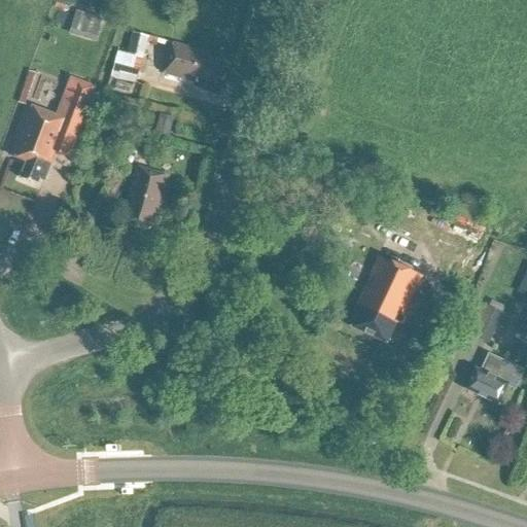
[(96,38),(102,20),(75,11),(70,30),(96,38)]
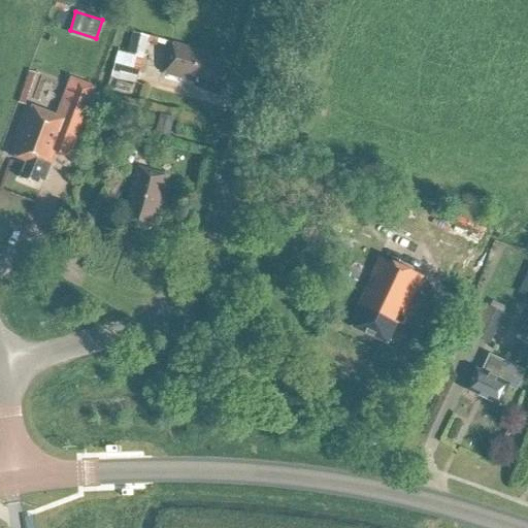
[(149,38),(131,33),(126,55),(142,59),(149,38)]
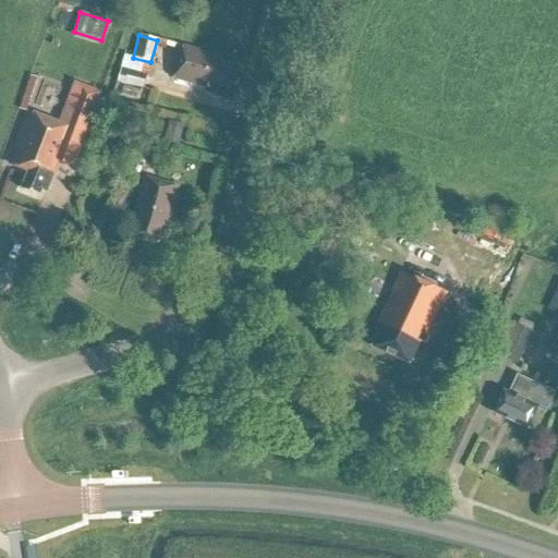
[(227,88),(232,67),(221,63),(222,58),(182,47),(173,79),(204,87),(206,82),(227,88)]
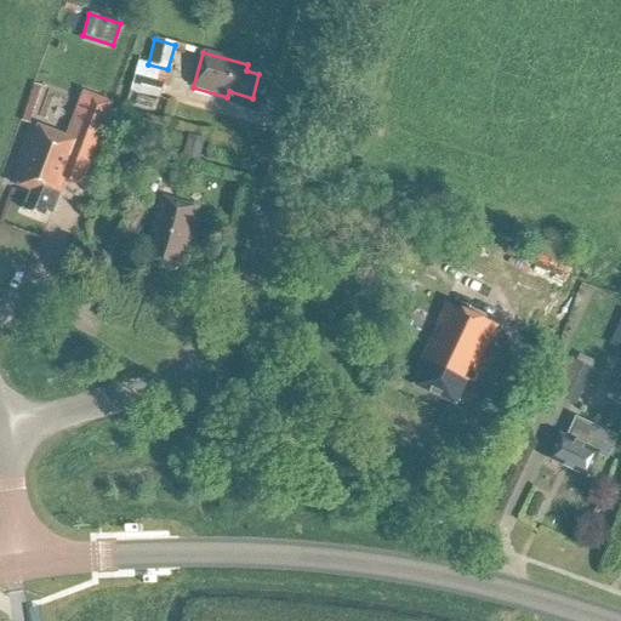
[(160,100),(165,84),(135,75),(130,91),(160,100)]
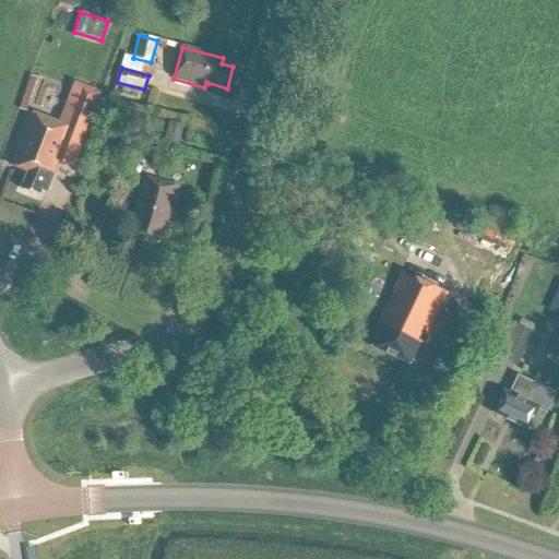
[(85,110),(92,94),(75,87),(72,96),(78,98),(74,106),(66,127),(32,114),(11,166),(27,173),(21,190),(38,195),(40,190),(46,191),(58,161),(56,159),(64,135),(78,140),(88,111),(85,110)]
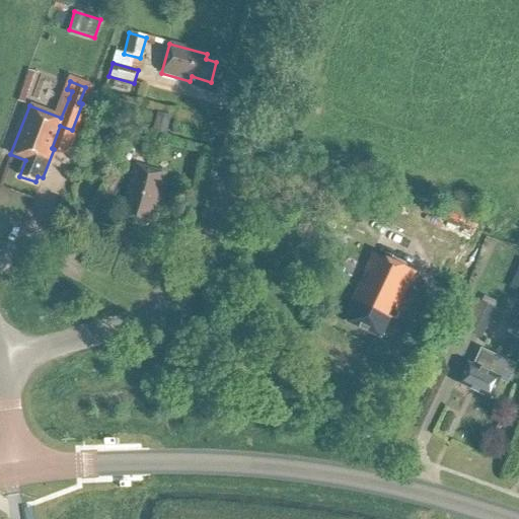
[(164,135),(169,118),(157,115),(152,132),(164,135)]
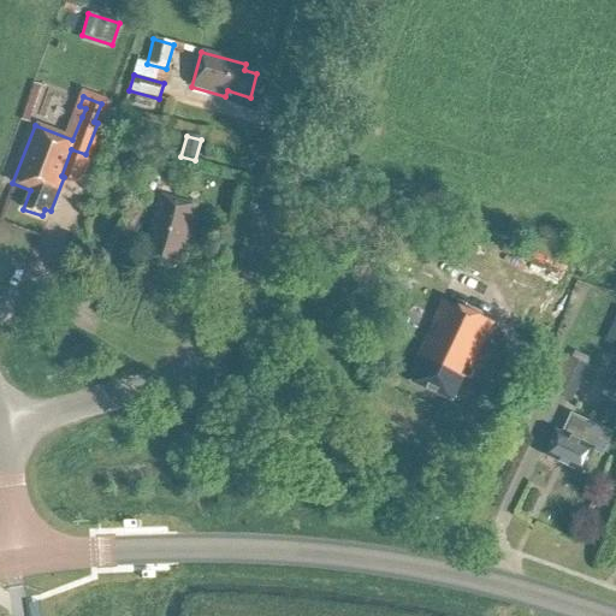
[(182,252),(195,207),(159,196),(149,231),(155,232),(149,256),(173,262),(176,250),(182,252)]
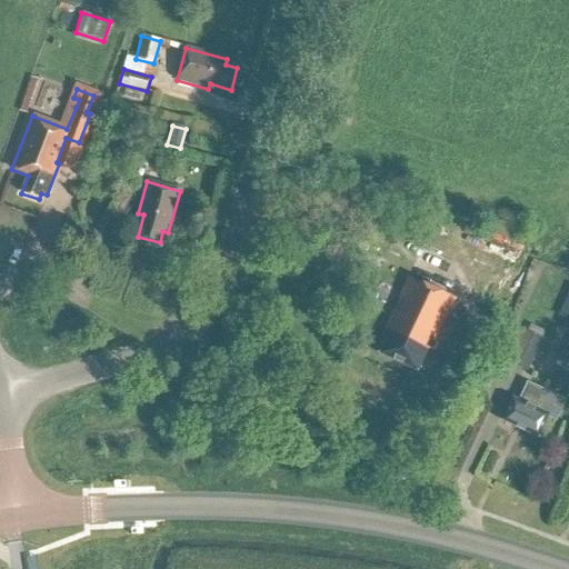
[(440,347),(433,343),(453,299),(408,278),(381,336),(383,337),(377,353),(417,372),(427,349),(447,358),(450,350),(440,346),(440,347)]
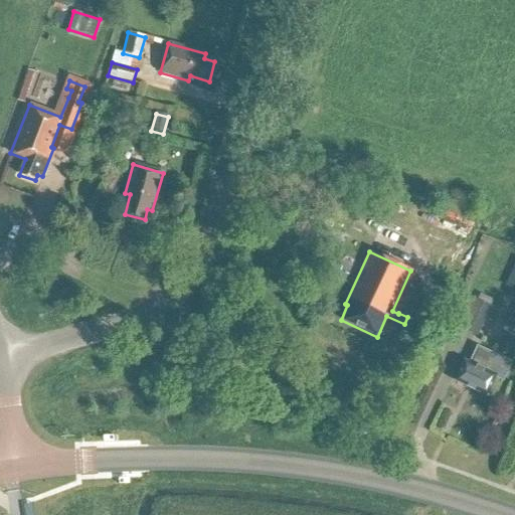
[(461,329),(477,337),(491,307),(475,300),(461,329)]
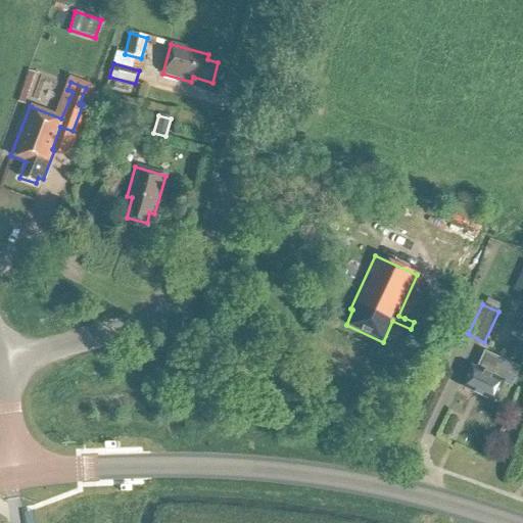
[(513,386),(521,368),(486,350),(477,370),(470,366),(461,387),(493,402),(504,382),(513,386)]
